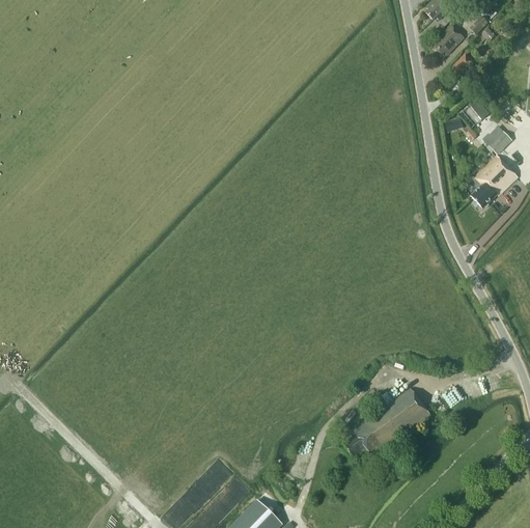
[(455,2),(453,0),(431,0),(426,5),(429,8),(426,11),(434,18),(437,16),(440,18),(455,2)]
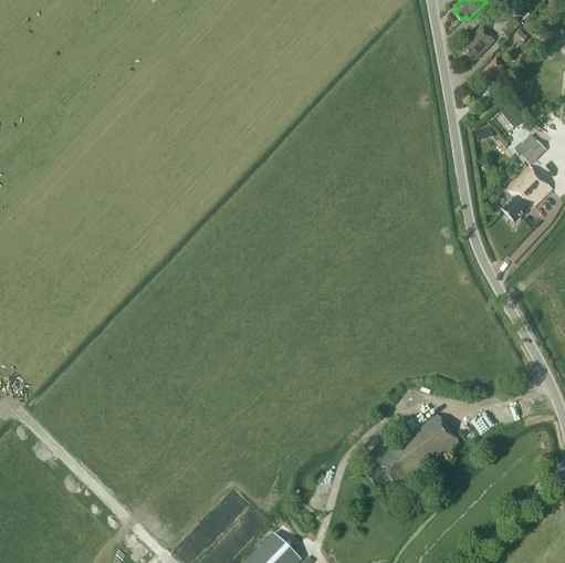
[(521,22),(513,16),(501,29),(509,35),(521,22)]
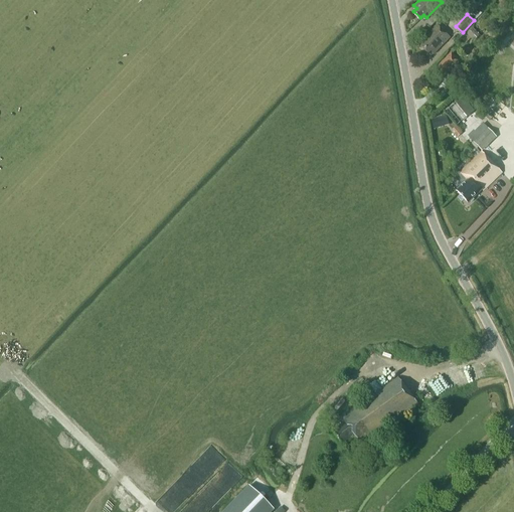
[(432,48),(435,51),(451,34),(438,22),(421,39),(424,41),(421,44),(430,51),(432,48)]
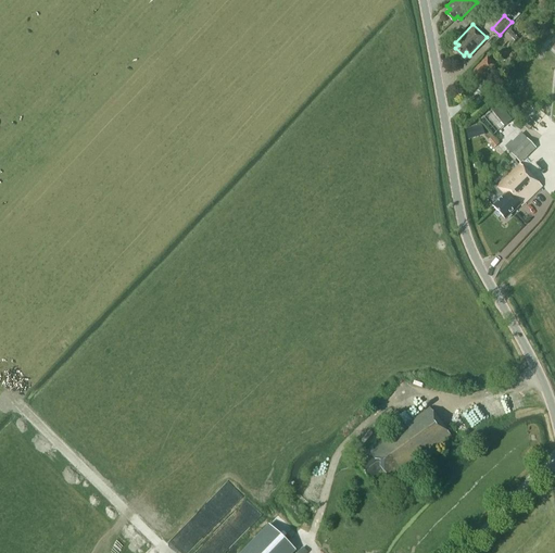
[(497,63),(489,54),(480,64),(481,64),(472,73),(480,80),(488,73),(497,63)]
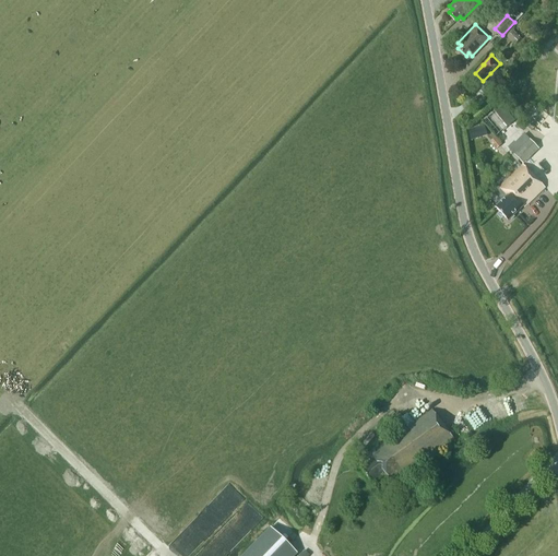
[(525,111),(519,106),(514,110),(523,118),(525,116),(523,114),(525,111)]
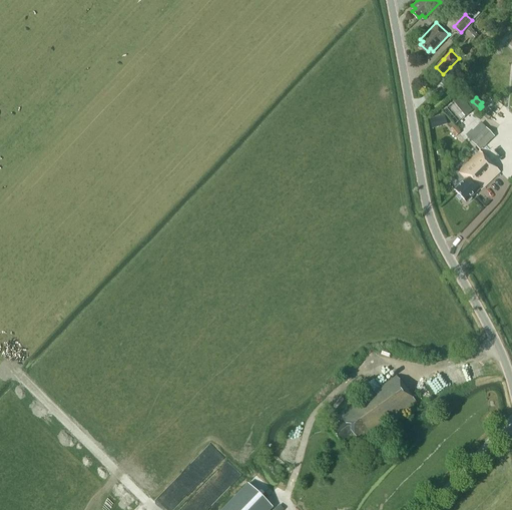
[(455,99),(445,108),(457,122),(467,114),(455,99)]
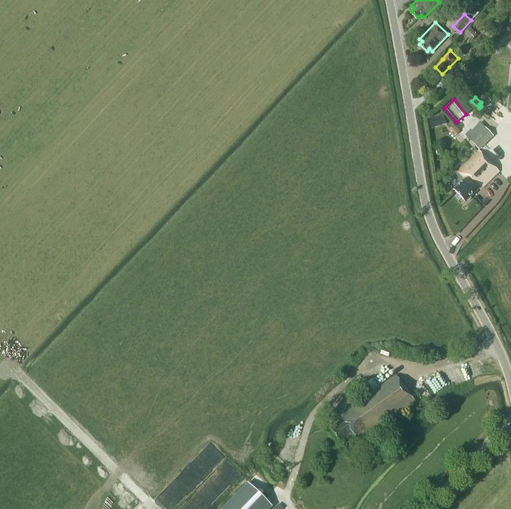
[(433,125),(447,121),(444,112),(430,117),(433,125)]
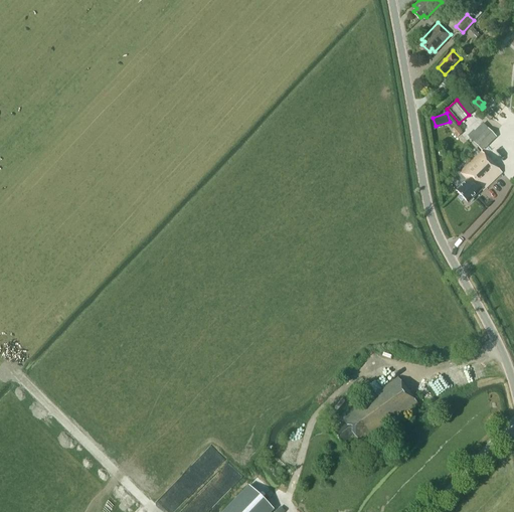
[(498,135),(489,126),(475,140),(484,149),(498,135)]
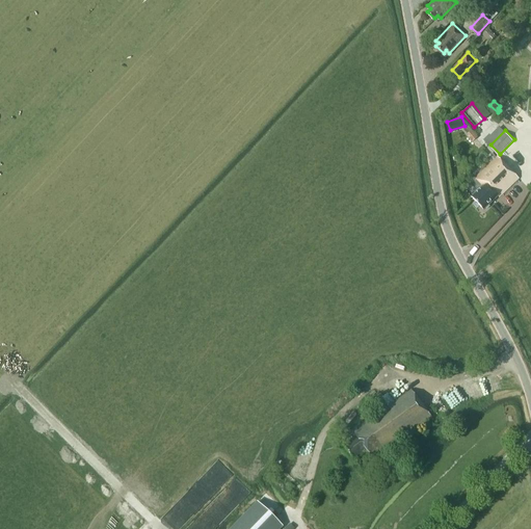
[(519,178),(500,158),(498,157),(476,179),(484,186),(473,197),(484,209),(499,195),(500,196),(519,178)]
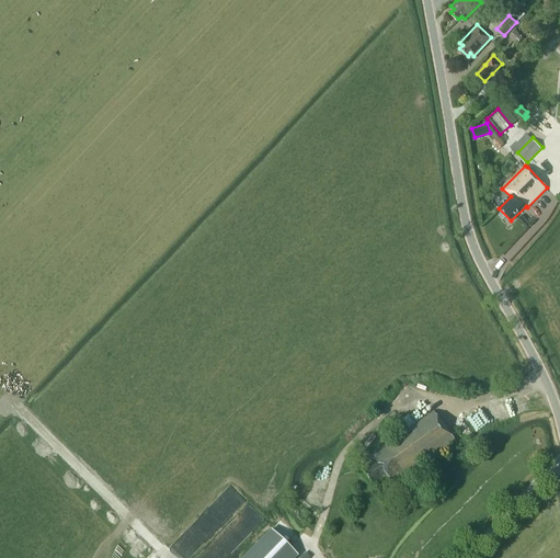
[(378,451),(380,453),(362,466),(375,484),(389,474),(395,482),(456,437),(435,409),(378,451)]
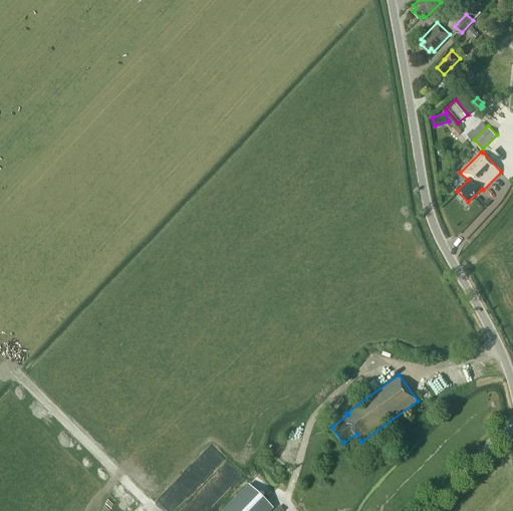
[(495,415),(492,412),(487,418),(490,421),(495,415)]
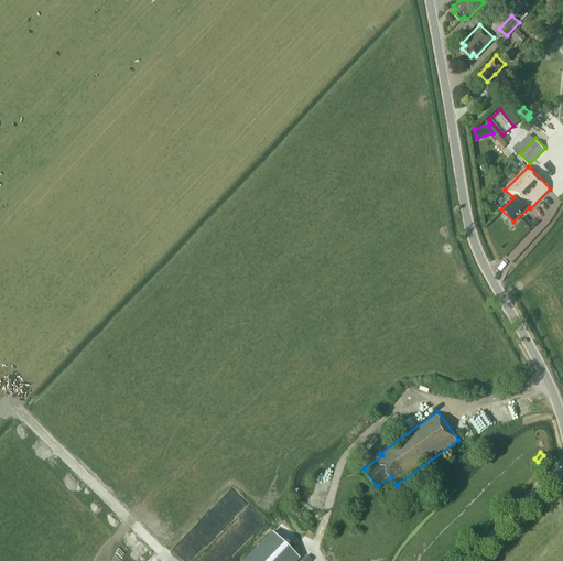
[(273,530),(244,560),(295,560),(301,556),(273,530)]
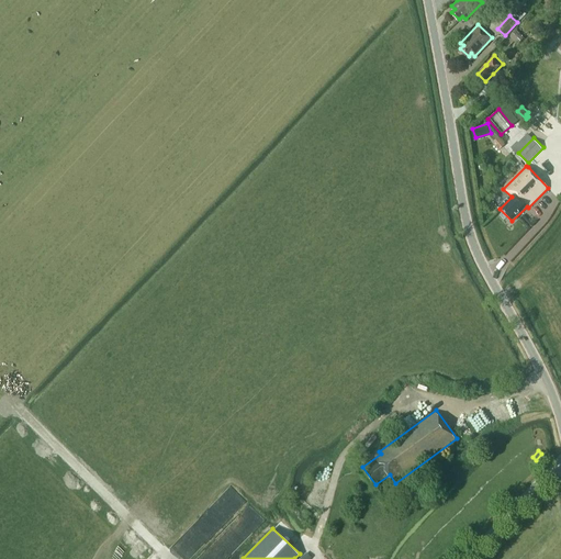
All buildings are outlined.
